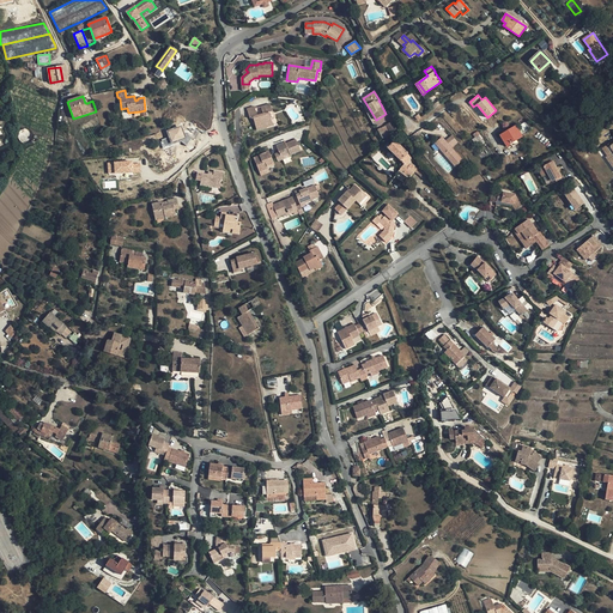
[(246,110),(249,120),(253,119),(258,131),(267,126),(266,123),(272,121),(269,114),(268,113),(272,110),(268,104),(260,108),(262,115),(256,116),(254,110),(253,108),(246,110)]
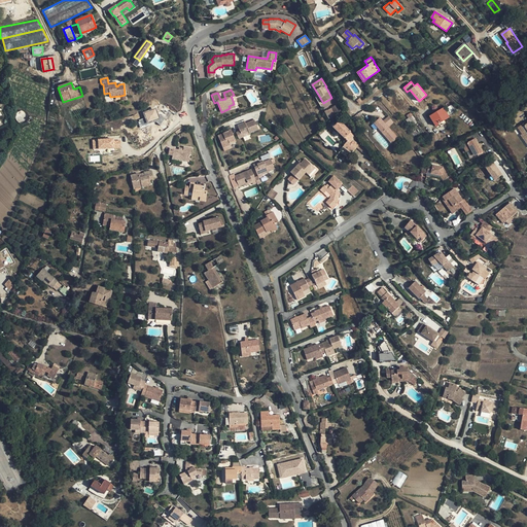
[(157,121),(157,123),(165,120),(162,113),(157,114),(155,108),(143,112),(145,117),(138,120),(140,127),(157,121)]
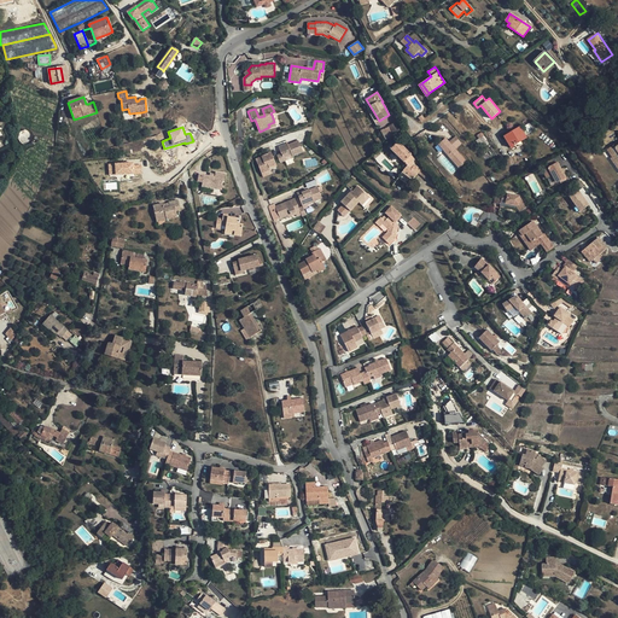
[(519,127),(503,136),(511,147),(526,138),(519,127)]
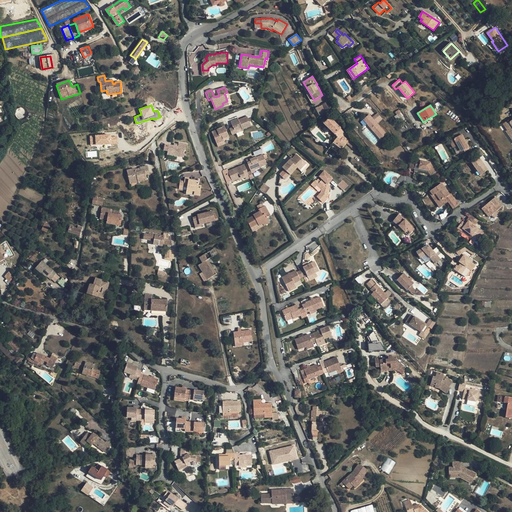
[(405,119),(399,109),(395,112),(397,114),(399,118),(402,122),(405,119)]
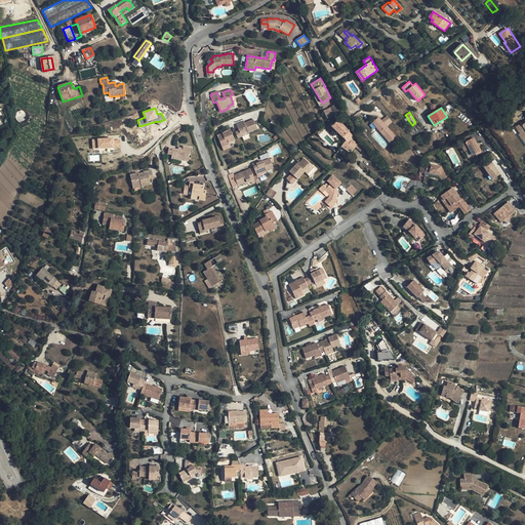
[(371,123),(390,143),(396,136),(388,126),(393,122),(387,115),(381,120),(378,117),(371,123)]
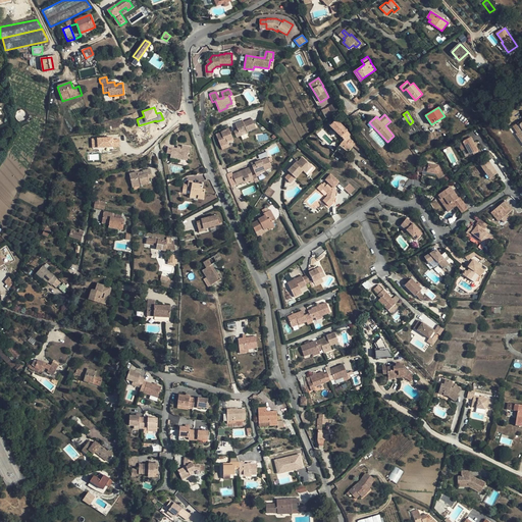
[(356,144),(355,143),(350,139),(352,137),(347,131),(349,128),(338,117),(330,125),(344,140),(340,146),(349,152),(354,146),(356,144)]
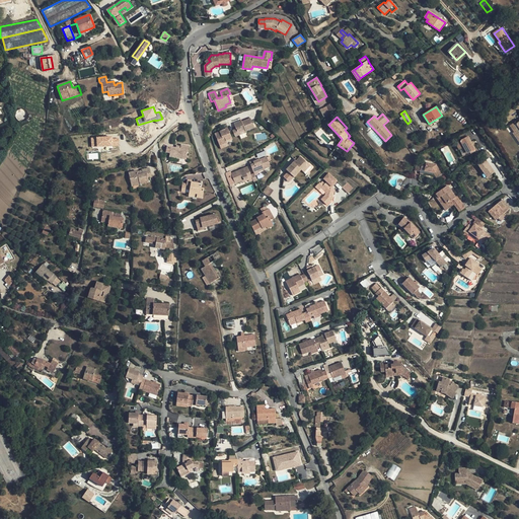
[(244,130),(245,132),(254,129),(250,119),(242,122),(241,121),(231,126),(236,137),(239,136),(238,132),(244,130)]
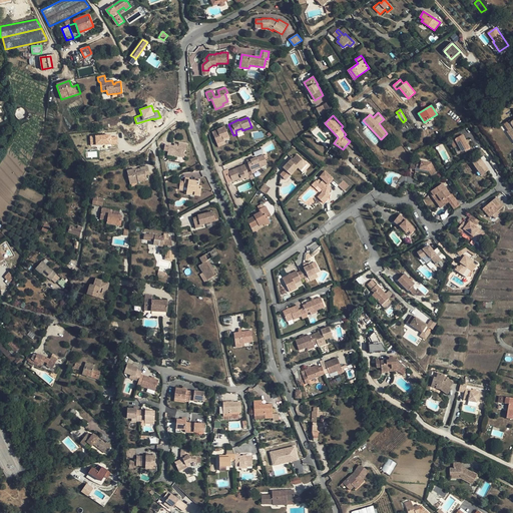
[(512,119),(511,121),(510,120),(504,124),(508,130),(507,131),(512,138),(512,137),(512,119)]
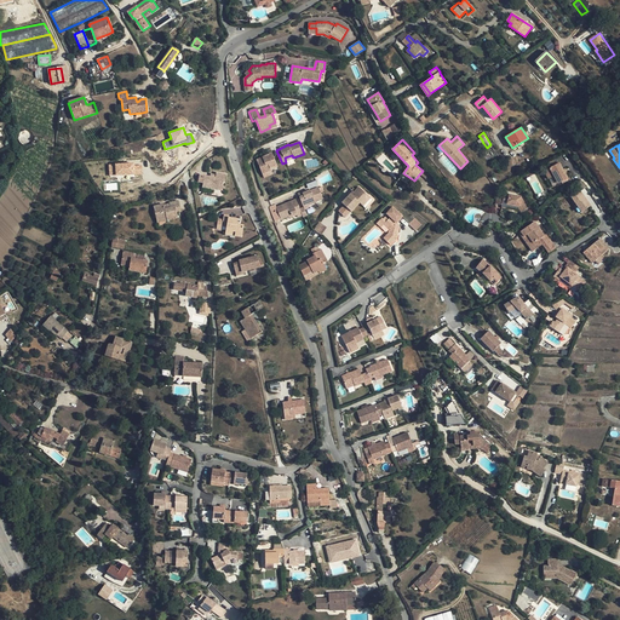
[(262,172),(270,170),(269,167),(276,164),(271,153),(257,159),(262,172)]
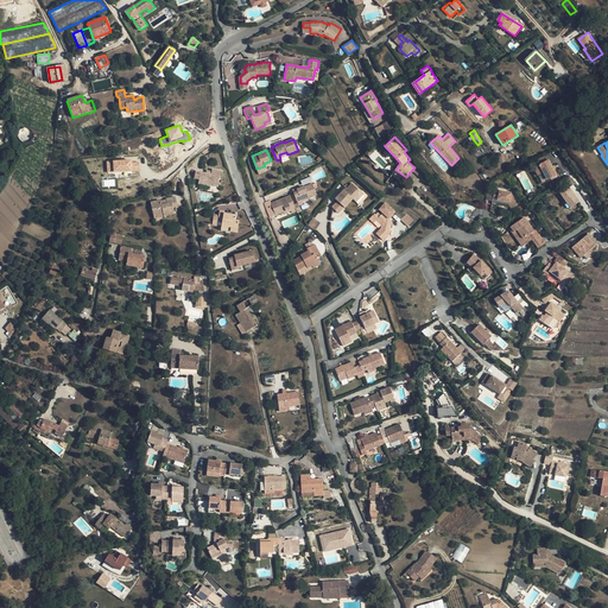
[(533,165),(538,175),(544,171),(551,176),(556,172),(555,170),(552,165),(549,158),(533,165)]
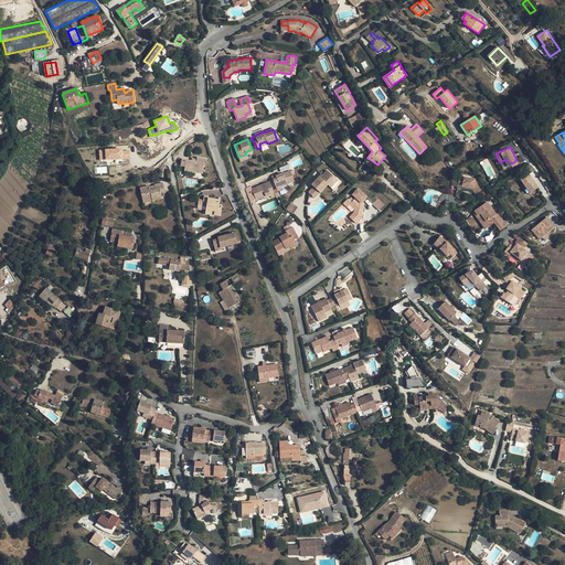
[(98,149),(99,160),(129,158),(128,150),(121,150),(121,148),(98,149)]
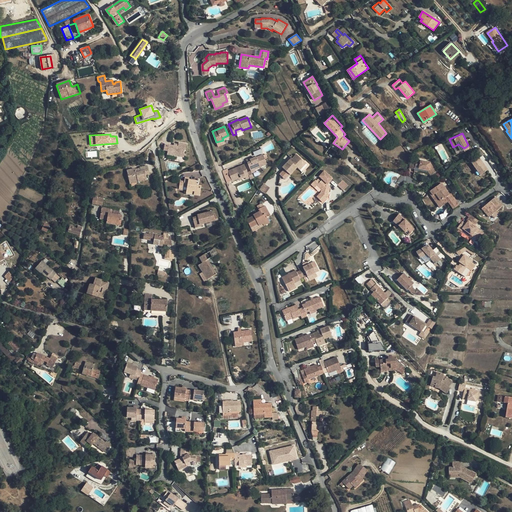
[(355,149),(358,144),(351,137),(348,140),(349,141),(347,143),(355,149)]
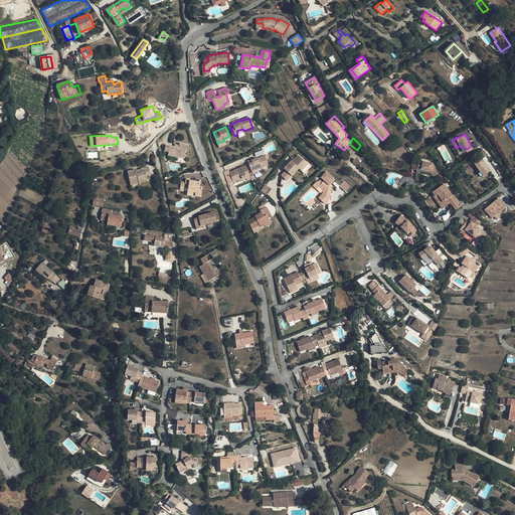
[(178,147),(174,147),(169,146),(164,145),(163,151),(168,152),(168,155),(184,158),(186,145),(179,144),(179,146),(178,147)]
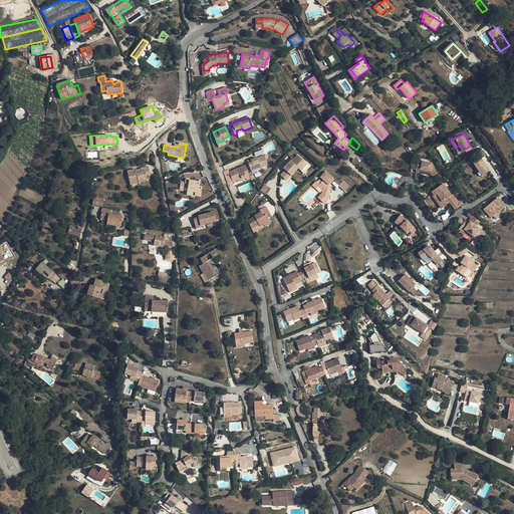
[(471,147),(470,146),(466,149),(460,145),(455,148),(459,154),(471,147)]
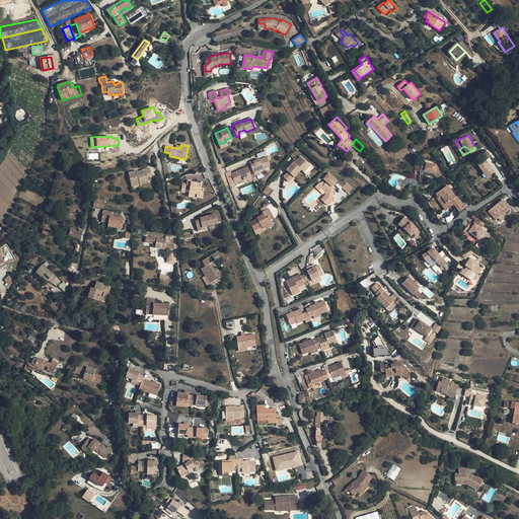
[(298,159),(306,166),(309,163),(302,155),(298,159)]
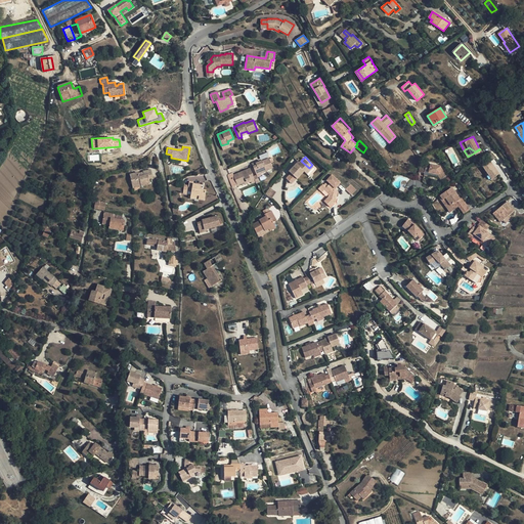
[(493,171),(495,169),(488,158),(481,164),(485,170),(486,169),(490,176),(495,173),(493,171)]
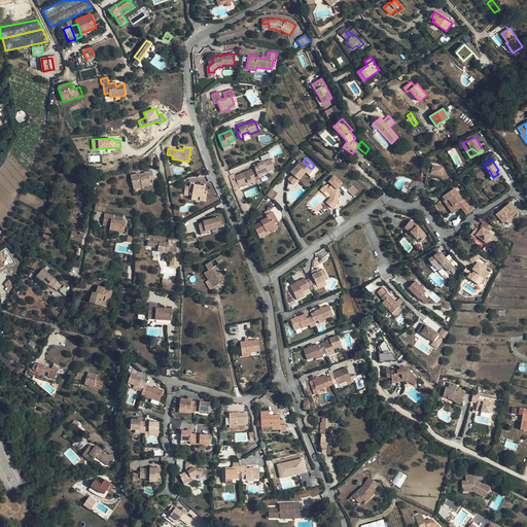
[(260,174),(261,175),(268,173),(268,172),(274,170),(273,167),(272,163),(271,161),(264,164),(262,163),(260,164),(257,166),(257,168),(254,169),(257,176),(260,174)]
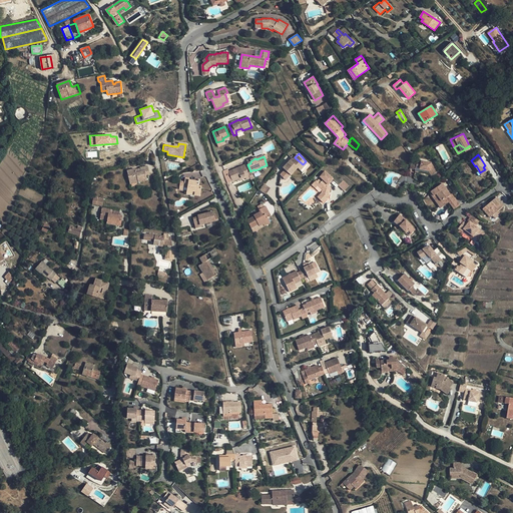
[(303,164),(295,157),(293,160),(291,159),(285,167),(291,172),(291,173),(295,169),(296,171),(299,167),(300,167),(303,164)]
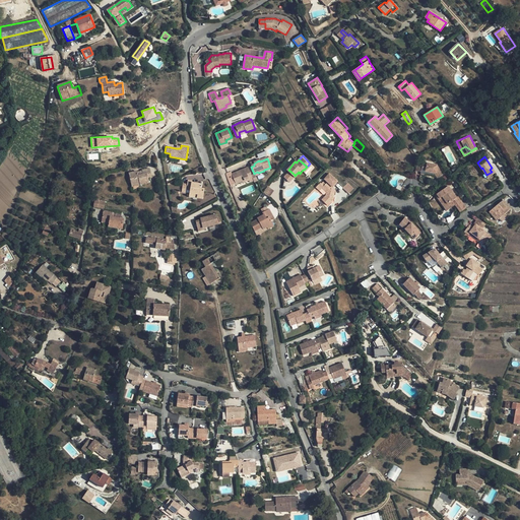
[(421,172),(427,173),(427,171),(436,172),(436,174),(439,178),(444,174),(438,165),(424,161),(421,172)]
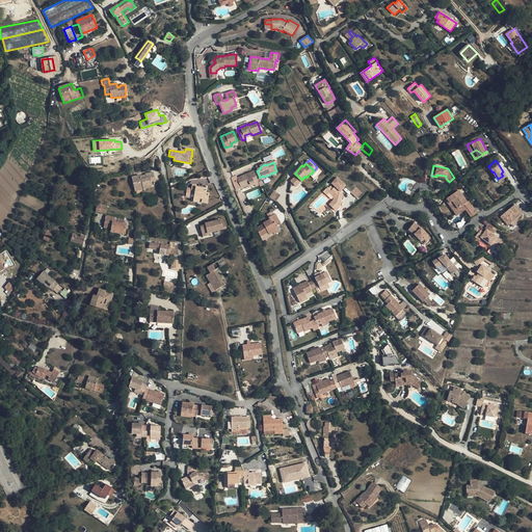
[(235,176),(231,178),(235,190),(247,186),(254,183),(253,182),(257,180),(253,171),(236,179),(235,176)]
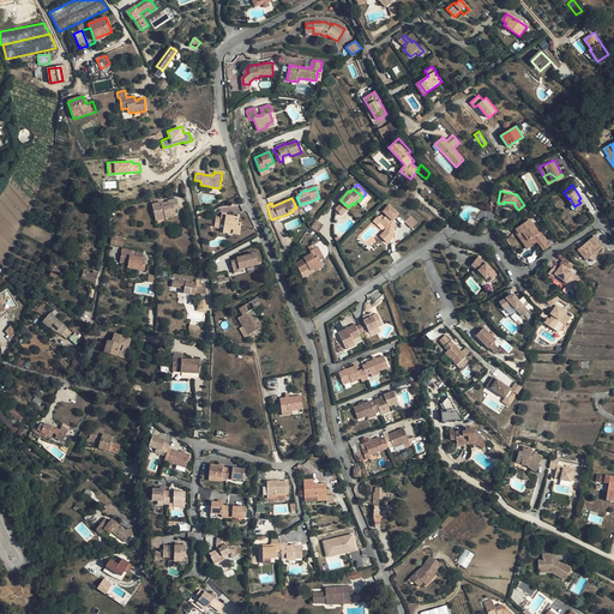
[(162,203),(151,205),(155,218),(164,216),(166,218),(176,216),(175,210),(179,209),(176,199),(168,202),(168,206),(163,208),(162,203)]
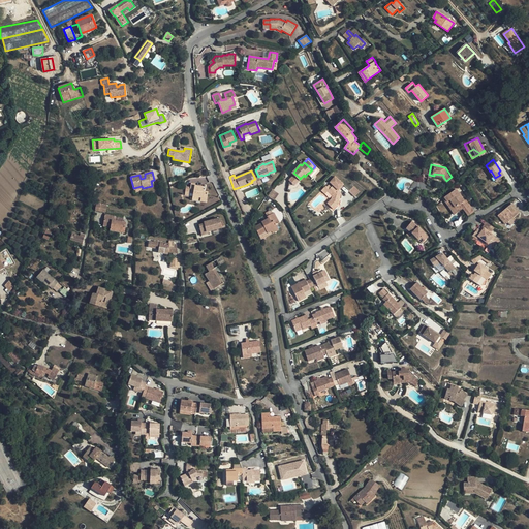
[(300,178),(293,173),(289,179),(294,184),(300,178)]
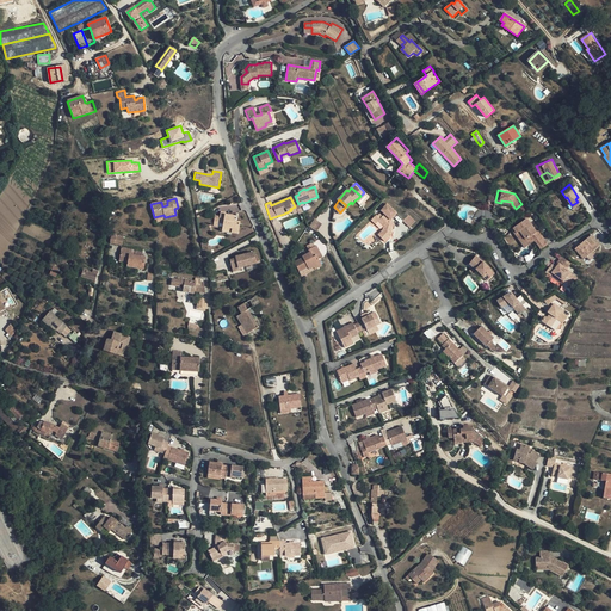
[(217,216),(221,223),(223,223),(222,227),(232,228),(232,232),(238,233),(240,223),(233,222),(234,221),(234,216),(224,215),(224,213),(221,211),(220,216),(217,216)]
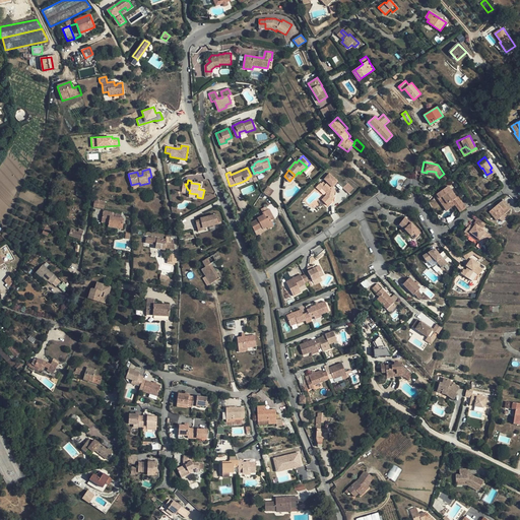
[(336,190),(327,183),(326,183),(323,181),(320,185),(323,187),(327,191),(326,195),(323,199),(328,204),(333,199),(336,190)]
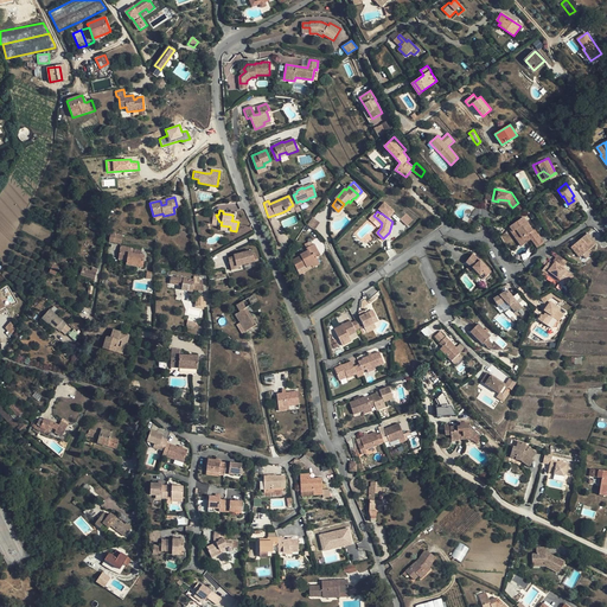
[(382,213),(393,222),(393,221),(382,212),(382,213)]
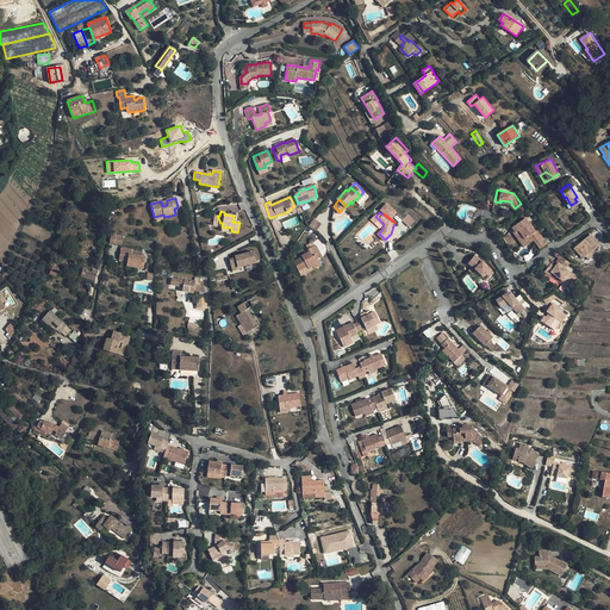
[(403,221),(409,226),(415,222),(409,215),(403,221)]
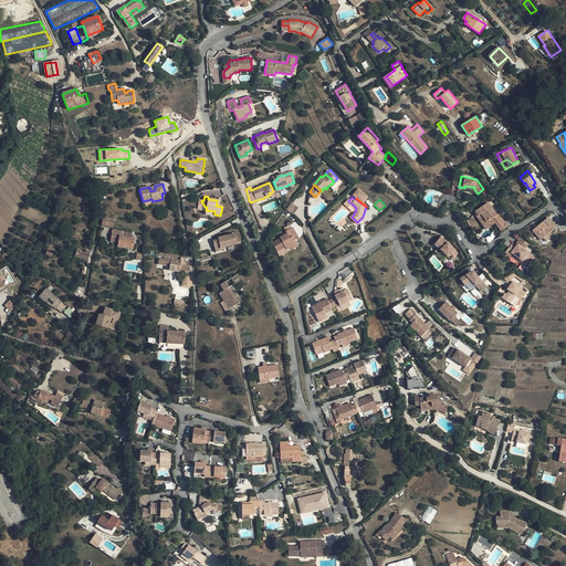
[(489,207),(491,206),(488,201),(474,209),(478,215),(481,212),(485,220),(489,218),(492,222),(500,218),(496,212),(496,213),(492,208),(490,209),(489,207)]
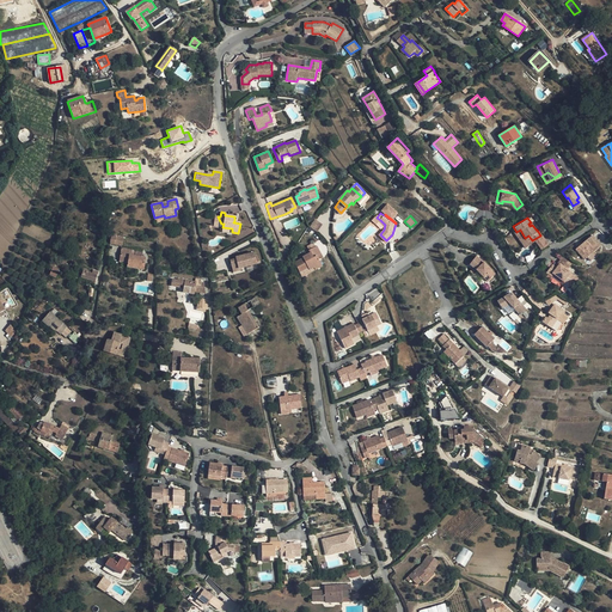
[(313,221),(308,228),(316,234),(320,226),(313,221)]
